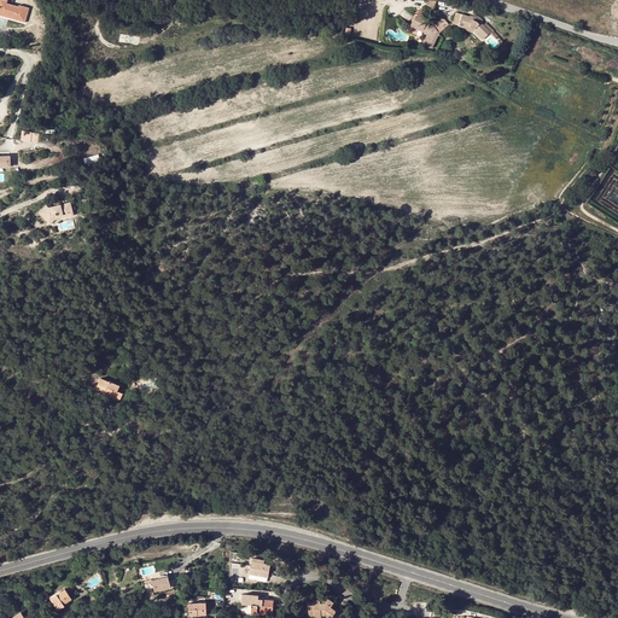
[(12,18),(23,22),(27,7),(17,4),(17,5),(5,3),(5,0),(0,0),(0,10),(1,11),(1,13),(13,17),(12,18)]
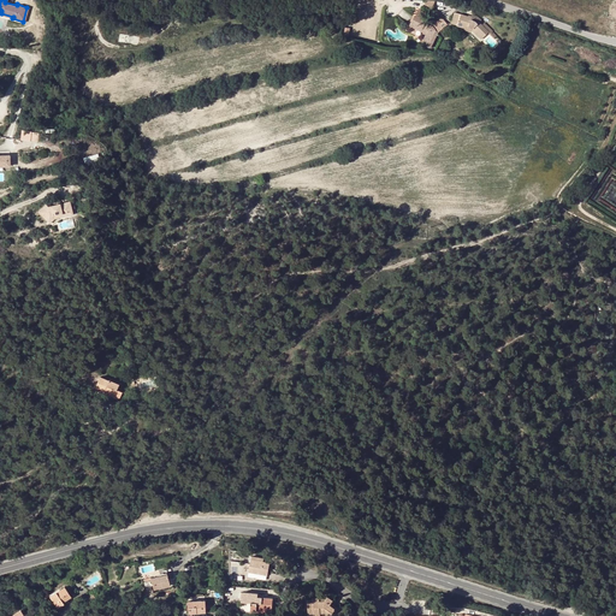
[(421,45),(430,48),(437,34),(446,25),(443,19),(432,27),(431,25),(421,21),(424,13),(422,13),(421,12),(420,13),(419,13),(418,13),(416,15),(415,16),(414,17),(409,27),(425,34),(426,36),(421,45)]
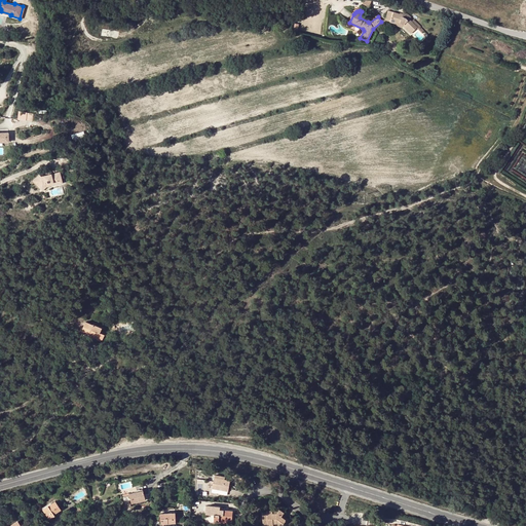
[(398,23),(403,26),(403,27),(411,34),(416,29),(422,35),(424,32),(420,28),(420,27),(413,20),(411,22),(409,20),(410,17),(408,15),(407,14),(405,13),(403,13),(402,15),(388,11),(385,21),(390,23),(396,24),(398,23)]
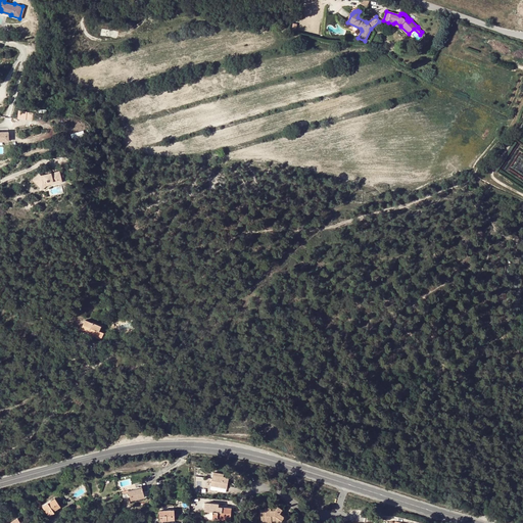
[(0,144),(10,144),(11,136),(0,135),(0,144)]
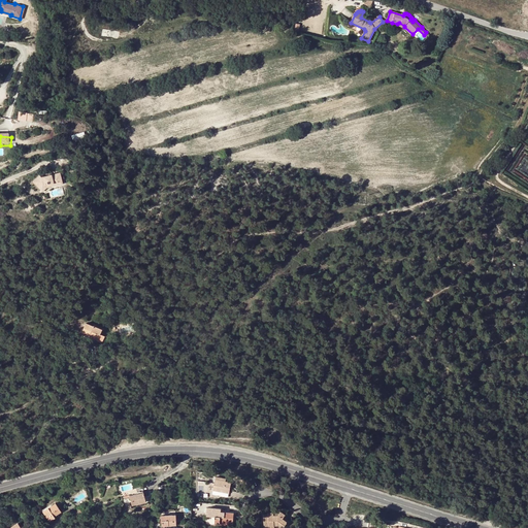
[(45,179),(43,182),(42,179),(37,185),(45,192),(50,188),(58,186),(59,188),(67,186),(64,175),(45,179)]
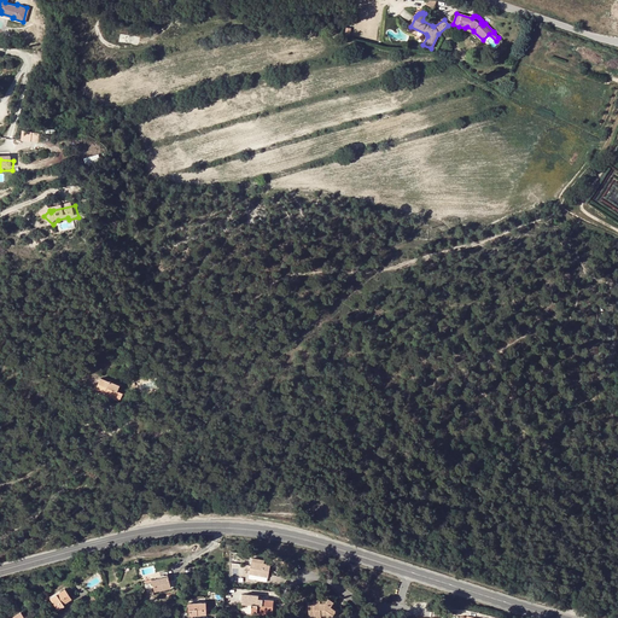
[(97,389),(105,394),(105,391),(115,396),(114,398),(114,400),(120,402),(123,394),(117,391),(120,385),(110,382),(109,382),(101,378),(97,389)]
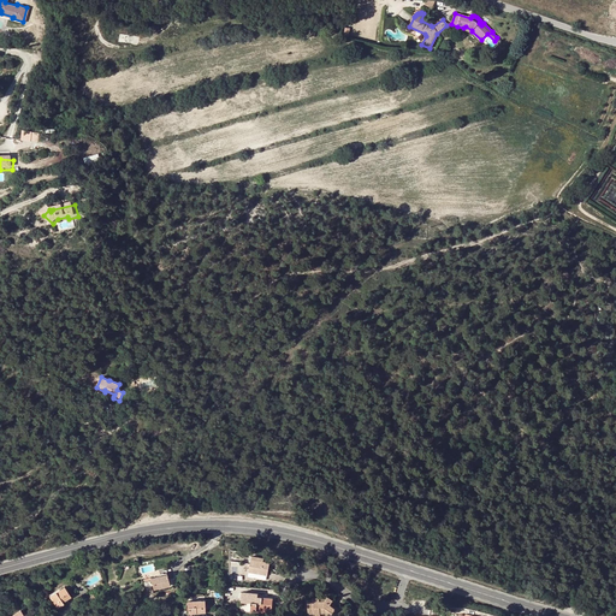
[(253,557),(249,573),(268,576),(271,564),(264,563),(265,560),(253,557)]
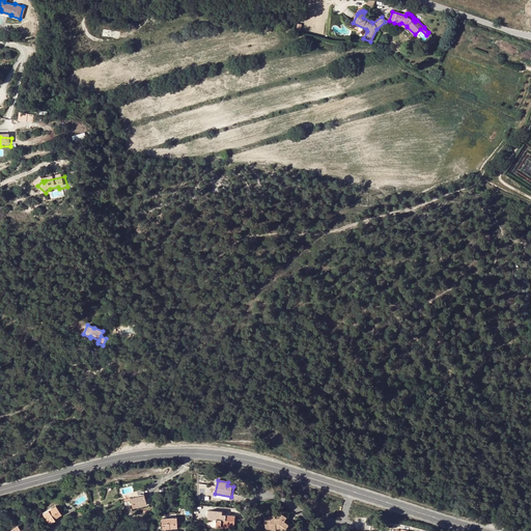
[(206,494),(211,495),(211,483),(199,482),(199,499),(205,499),(206,494)]
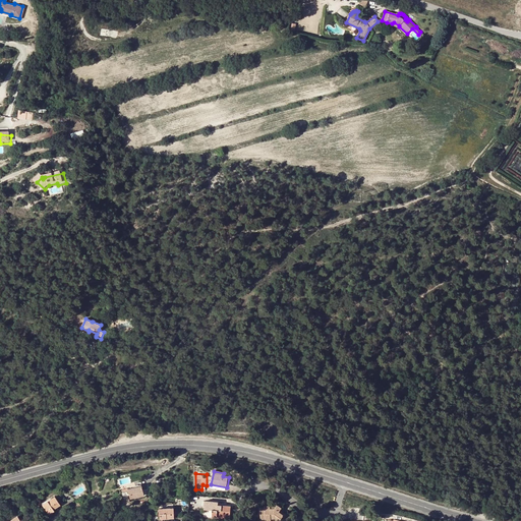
[(128,489),(128,491),(130,500),(145,497),(143,490),(141,486),(128,489)]
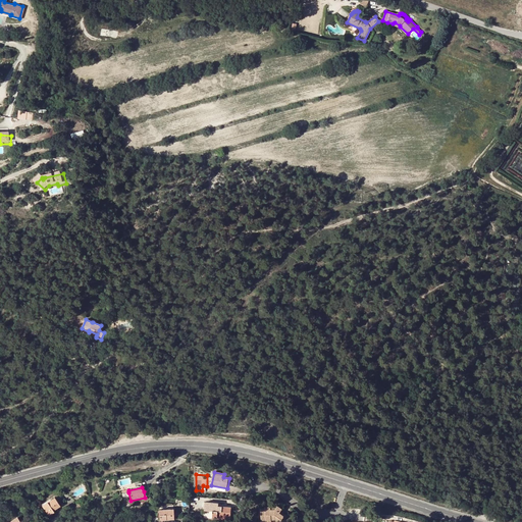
[(61,507),(55,498),(43,507),(49,516),(54,513),(54,511),(61,507)]
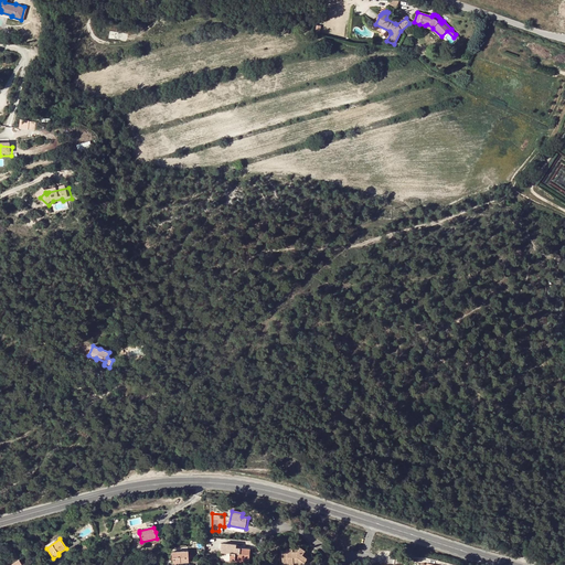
[(223,544),(223,553),(232,553),(231,560),(236,560),(236,561),(251,562),(251,550),(237,548),(237,545),(223,544)]
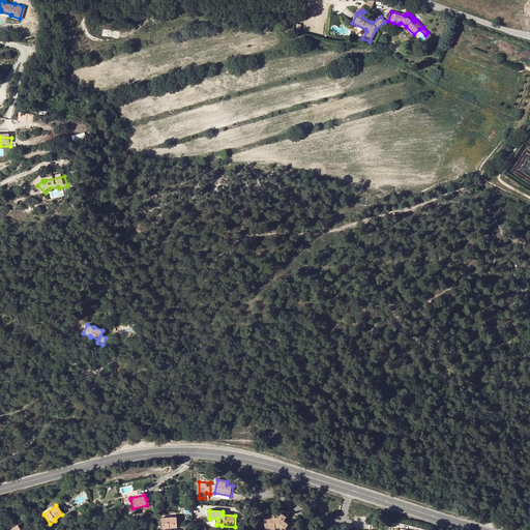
[(85,516),(77,513),(70,520),(79,522),(85,516)]
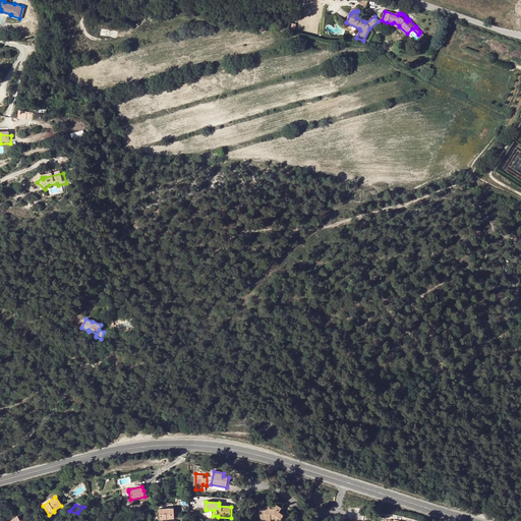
[(276,510),(272,510),(271,508),(271,507),(266,507),(266,510),(261,510),(261,520),(264,520),(266,520),(272,520),(272,519),(276,519),(278,520),(283,520),(288,516),(282,511),(282,510),(278,507),(277,508),(276,510)]
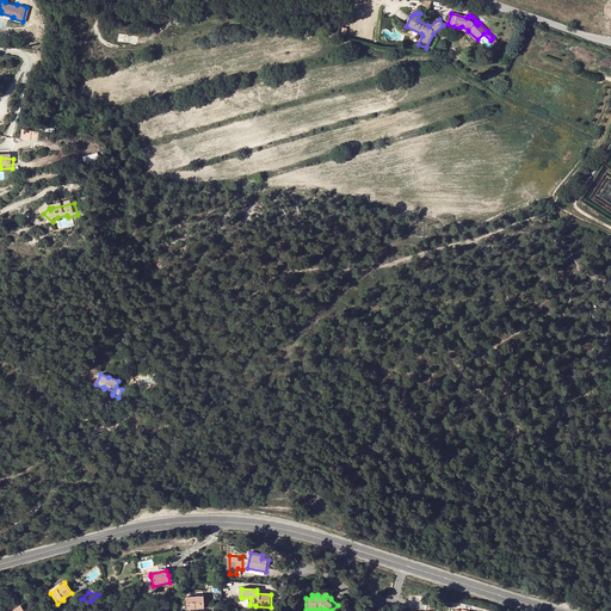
[(204,597),(187,598),(187,610),(204,609),(204,597)]
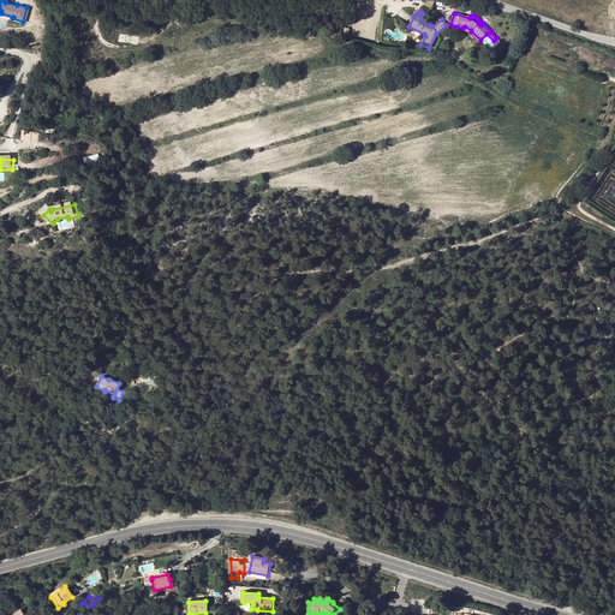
All buildings are outlined.
